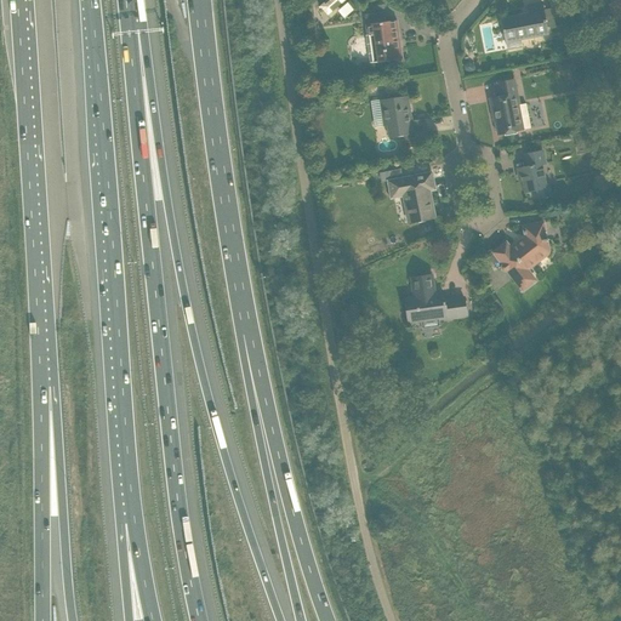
[(325,0),(319,6),(326,16),(345,0),(325,0)]
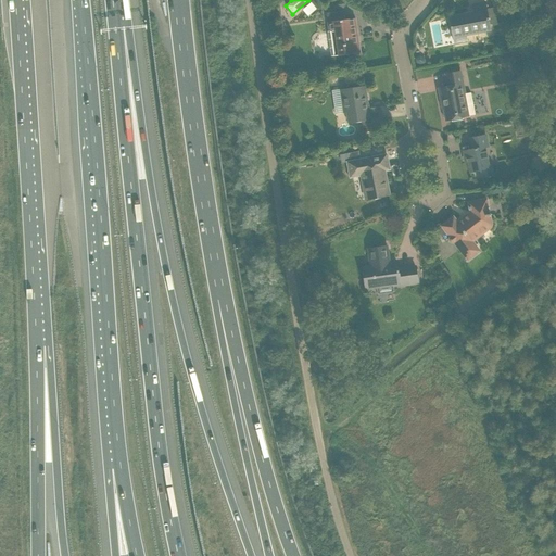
[(490,30),(487,13),(484,2),(471,4),(474,12),(449,17),(451,27),(450,27),(451,30),(452,29),(454,45),(467,42),(466,36),(490,30)]
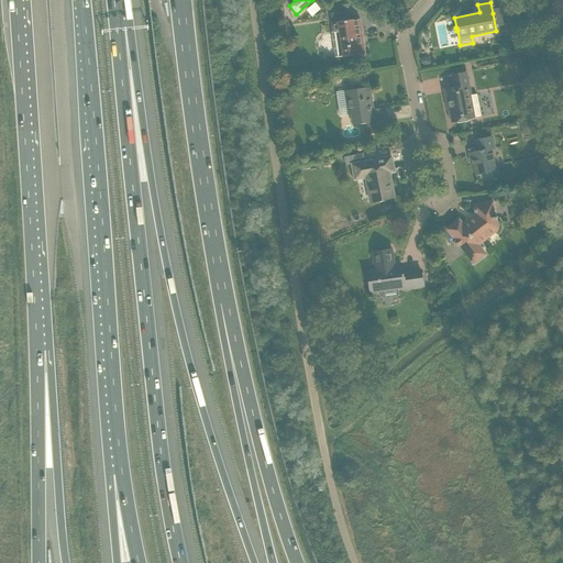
[(349,11),(338,13),(331,14),(333,32),(337,57),(364,54),(360,19),(350,20),(349,11)]
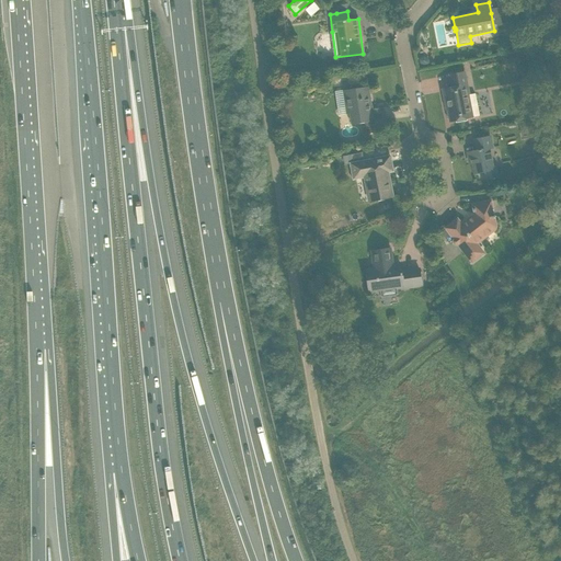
[(421,57),(419,60),(420,64),(424,66),(427,66),(430,63),(428,59),(424,56),(421,57)]
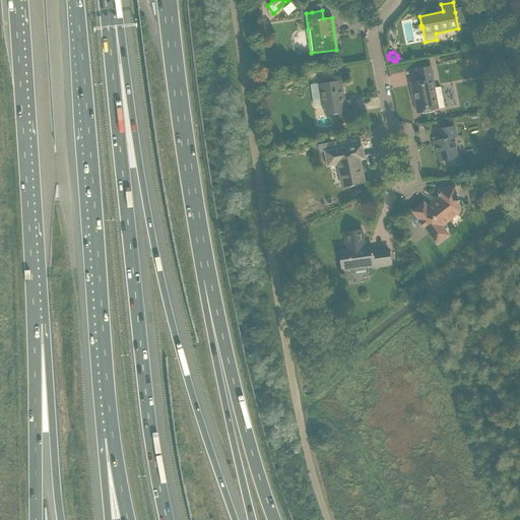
[(418,81),(410,83),(412,96),(414,95),(415,101),(413,102),(416,113),(427,111),(438,109),(444,107),(441,86),(434,87),(430,67),(426,68),(416,70),(418,81)]
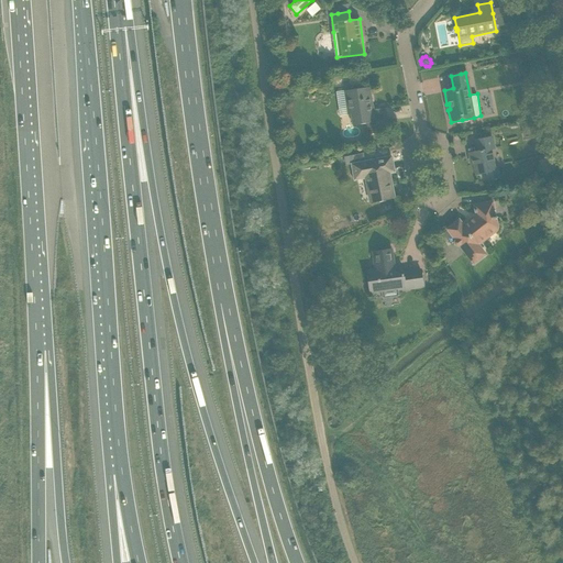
[(362,89),(344,91),(344,92),(349,91),(350,100),(349,100),(350,109),(351,109),(352,113),(351,114),(352,127),(361,124),(363,136),(389,132),(386,109),(373,111),(373,113),(371,114),(370,107),(373,106),(371,91),(361,92),(361,90),(362,89)]
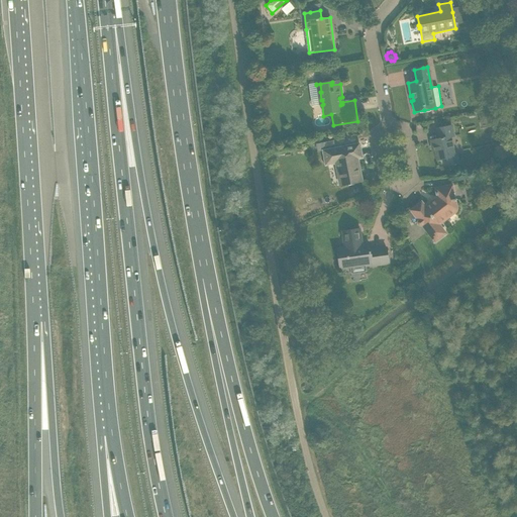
[(491,98),(483,100),(485,108),(493,107),(491,98)]
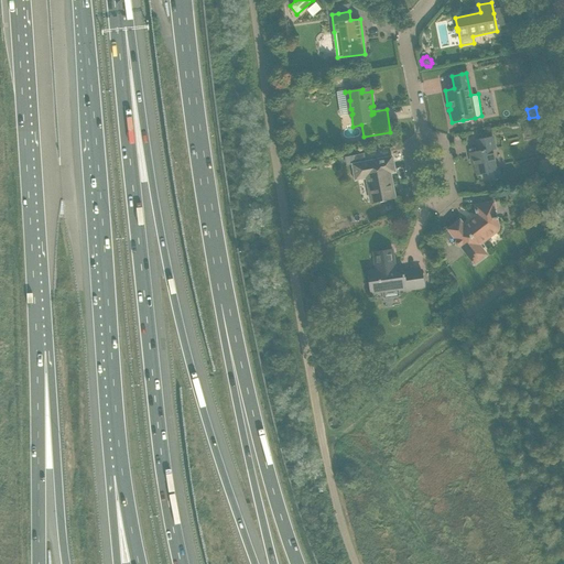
[(539,119),(521,122),(523,130),(531,129),(533,138),(542,136),(539,119)]
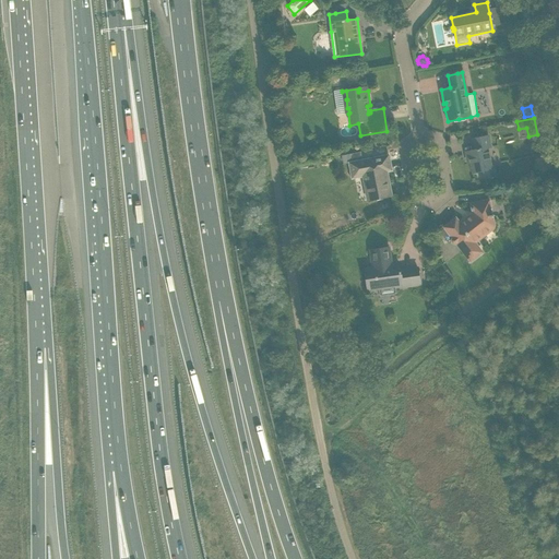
[(488,135),(483,137),(472,139),(474,150),(466,152),(467,159),(470,158),(473,173),(484,170),(485,179),(491,178),(491,179),(494,178),(494,177),(497,176),(495,167),(492,168),(488,147),(490,147),(488,135)]
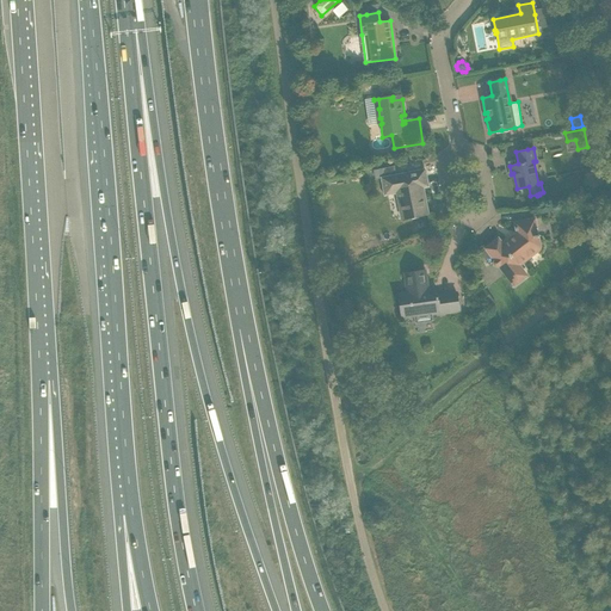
[(403,210),(406,218),(427,214),(423,187),(427,186),(425,170),(382,178),(386,195),(400,192),(403,207),(401,207),(402,210),(403,210)]
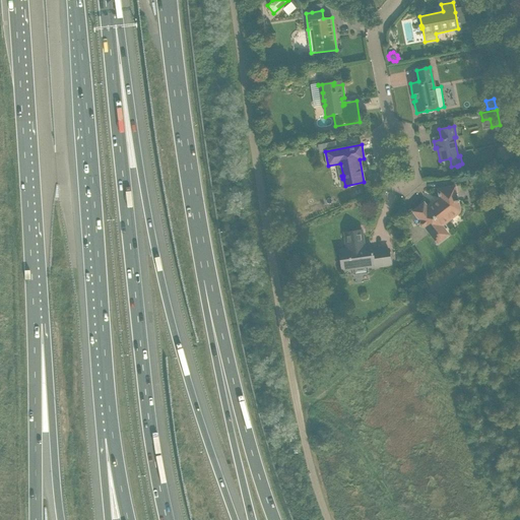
[(414,212),(409,216),(415,224),(416,225),(421,221),(421,222),(421,223),(421,224),(421,225),(423,225),(424,226),(425,225),(438,243),(449,234),(443,225),(459,213),(459,212),(460,212),(460,211),(460,210),(460,209),(459,208),(460,208),(458,201),(460,201),(460,200),(456,200),(455,194),(457,193),(455,186),(449,187),(439,189),(440,194),(439,194),(440,196),(441,199),(429,208),(425,203),(413,211),(414,212)]
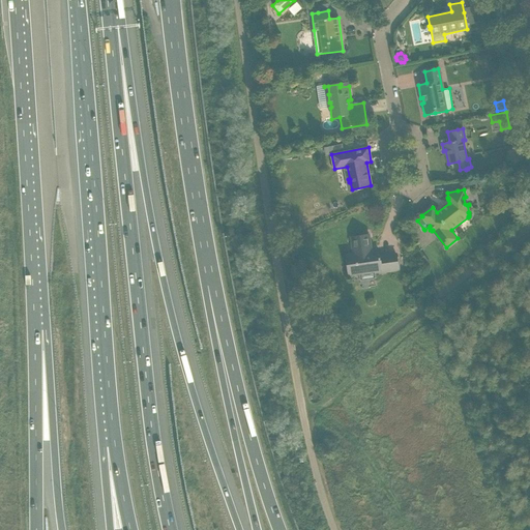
[(346,256),(348,266),(349,275),(359,273),(358,270),(375,267),(375,272),(399,269),(396,255),(380,257),(379,251),(370,252),(369,247),(371,247),(369,235),(351,237),(353,249),(355,249),(356,255),(346,256)]
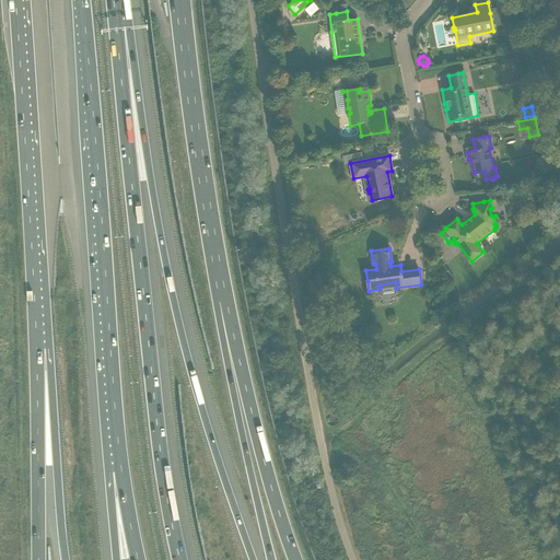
[(444,265),(436,271),(444,280),(452,275),(444,265)]
